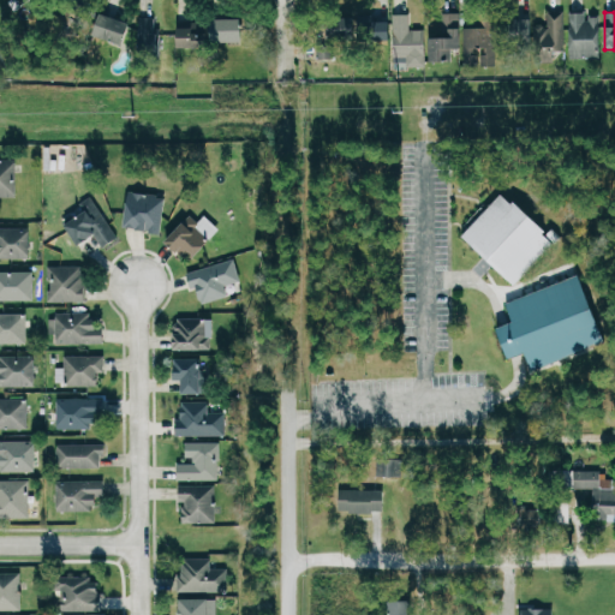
[(538,61),(556,61),(556,52),(562,52),(562,13),(544,13),(544,27),(538,27),(538,61)]
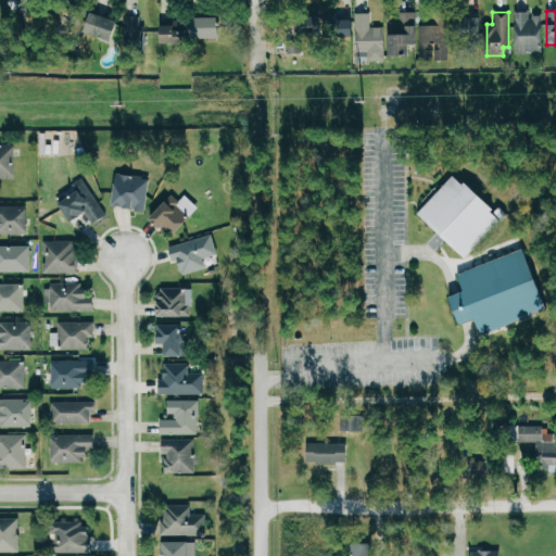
[(368,14),(353,13),(353,60),(382,60),(382,27),(368,27),(368,14)]
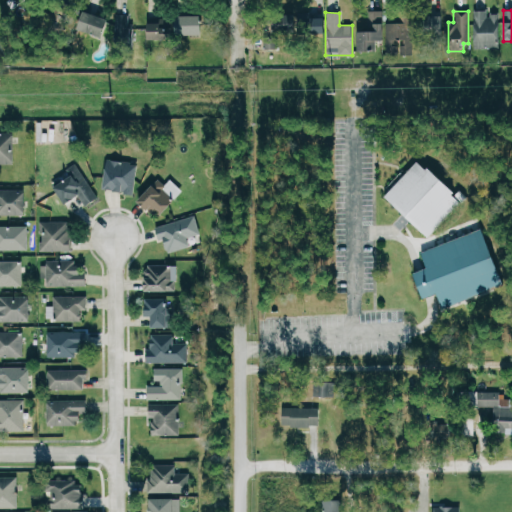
[(498,49),(498,12),(473,12),(473,49),(498,49)]
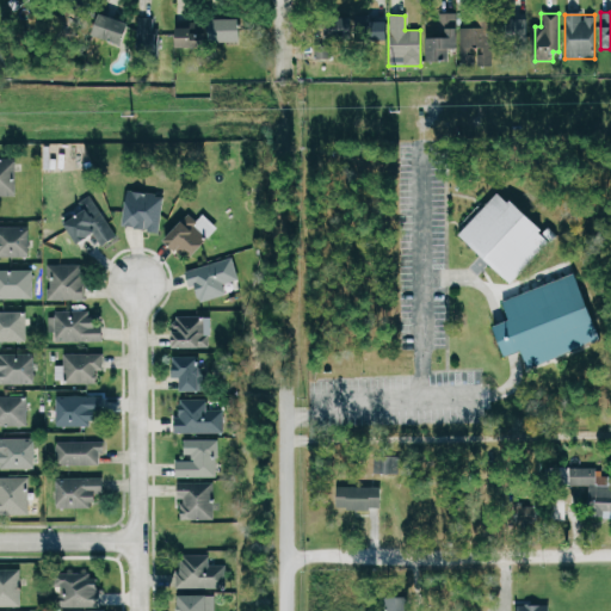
[(329,38),(350,38),(350,17),(314,17),(314,59),(329,59),(329,38)]
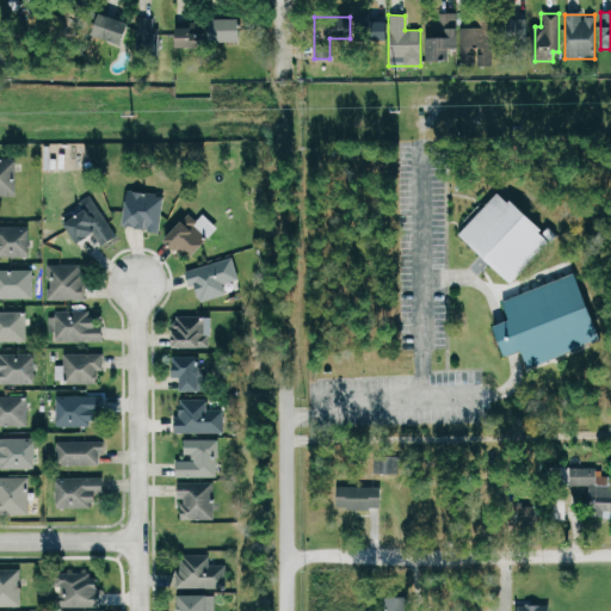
[(133,24),(106,18),(102,38),(128,44),(133,24)]
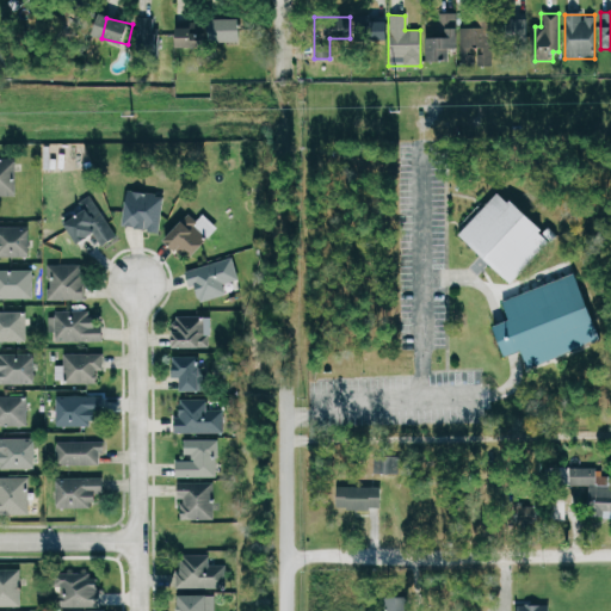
[(154,18),(137,18),(137,47),(154,47),(154,18)]
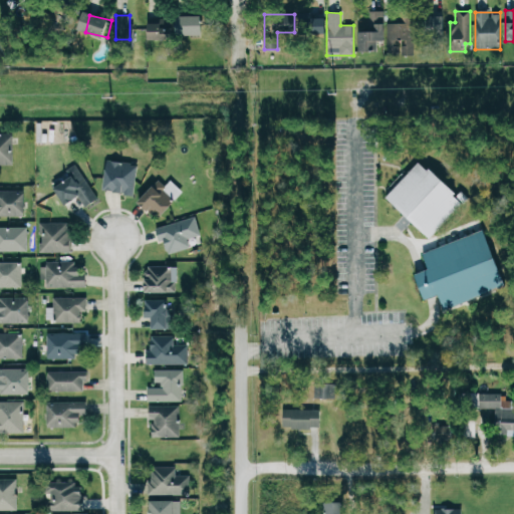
[(202,16),(178,16),(178,35),(202,35),(202,16)]
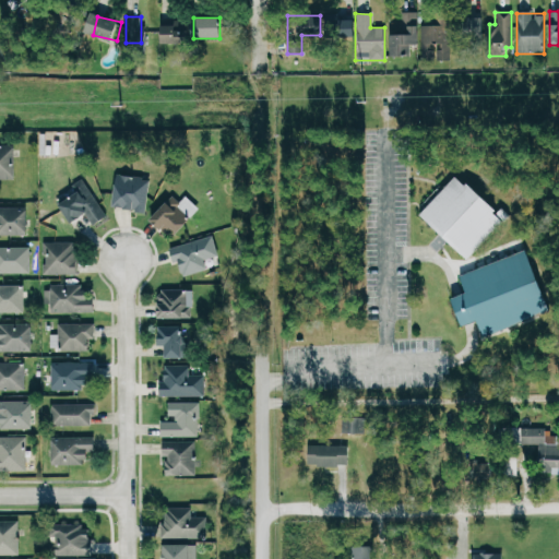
[(483,25),(483,19),(455,19),(455,39),(483,39),(483,25)]
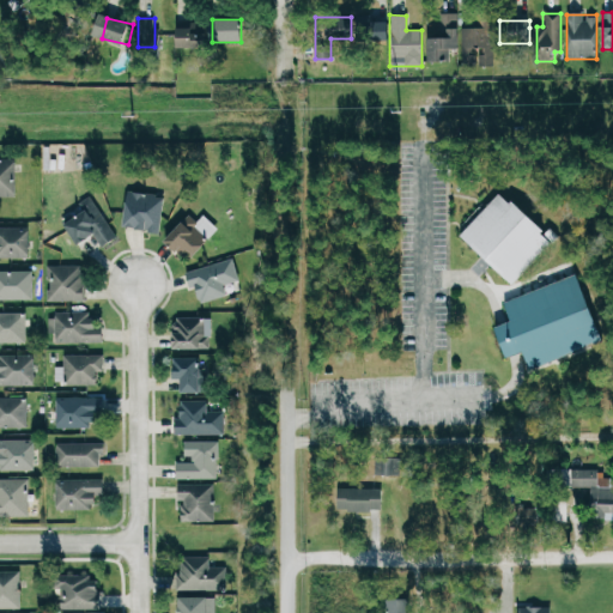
[(176,49),(206,49),(206,24),(176,24),(176,49)]
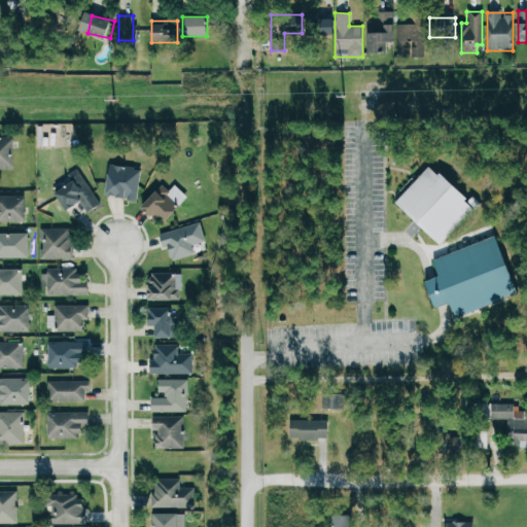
[(366,54),(392,54),(392,24),(381,24),(381,32),(366,32),(366,54)]
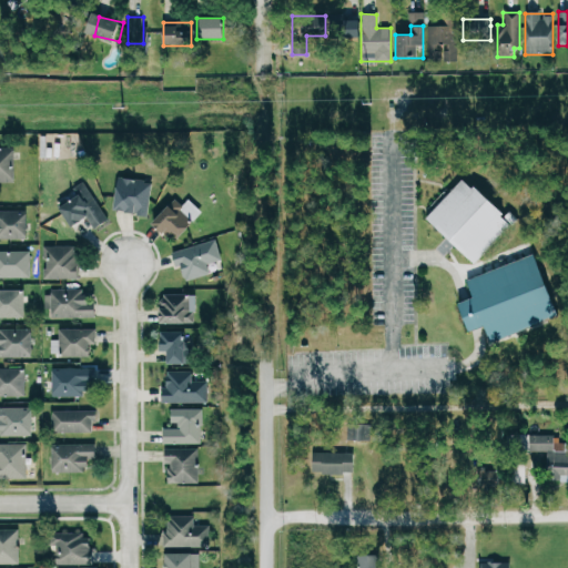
[(455,26),(428,26),(428,61),(455,61),(455,26)]
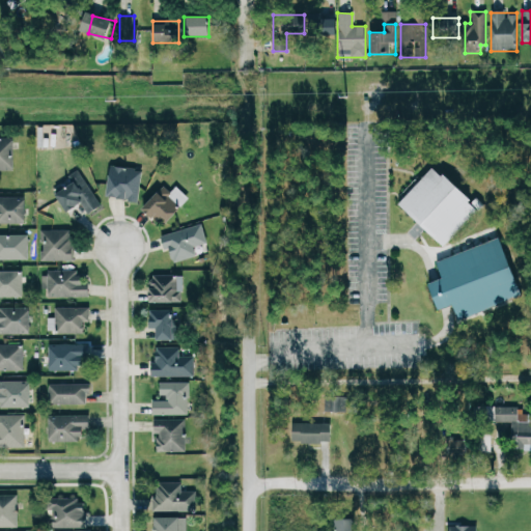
[(0,171),(12,171),(12,139),(0,139),(0,171)]
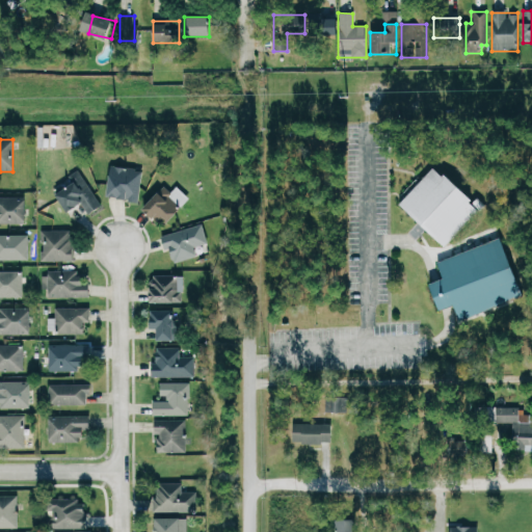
[(108,198),(139,200),(140,169),(109,167),(108,198)]
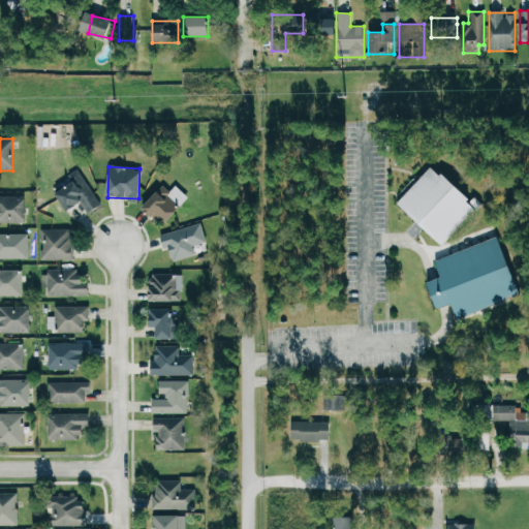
[(430,166),(397,201),(442,244),(474,210),(430,166)]
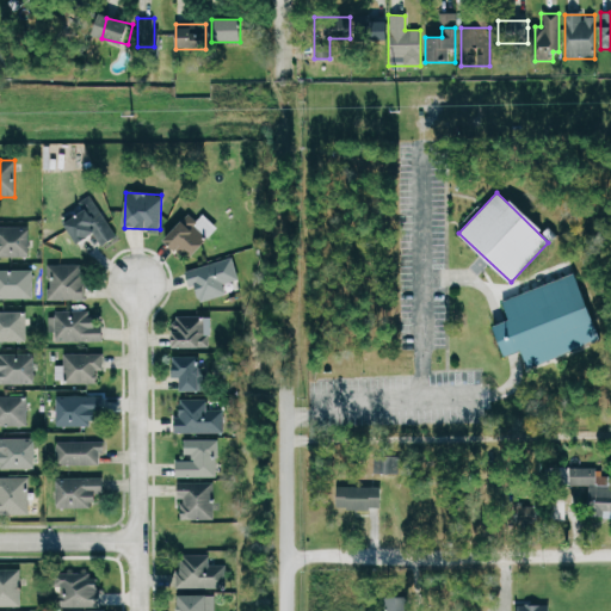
[(82,210),(63,224),(79,245),(93,234),(103,247),(117,236),(88,196),(78,204),(82,210)]
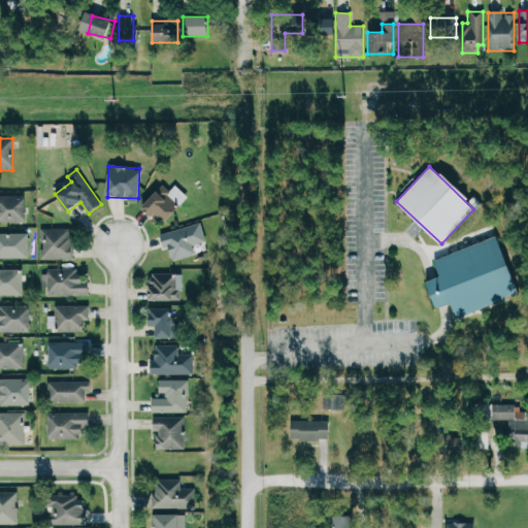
[(142,208),(162,225),(187,196),(174,185),(169,191),(162,185),(142,208)]
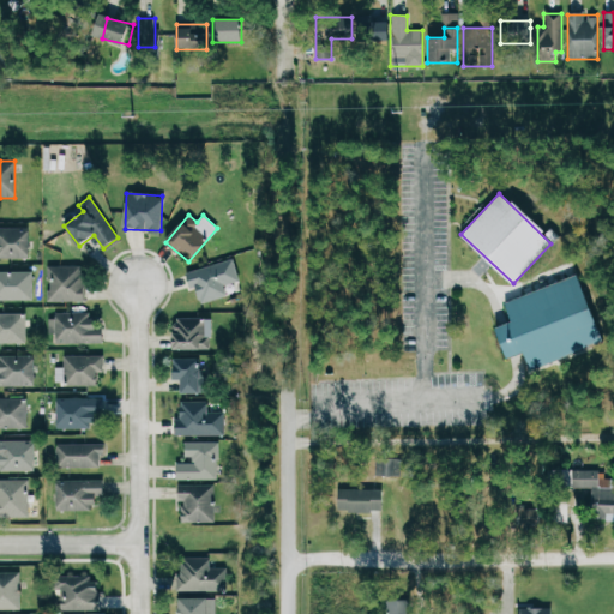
[(28,228),(0,228),(0,259),(28,259),(28,228)]
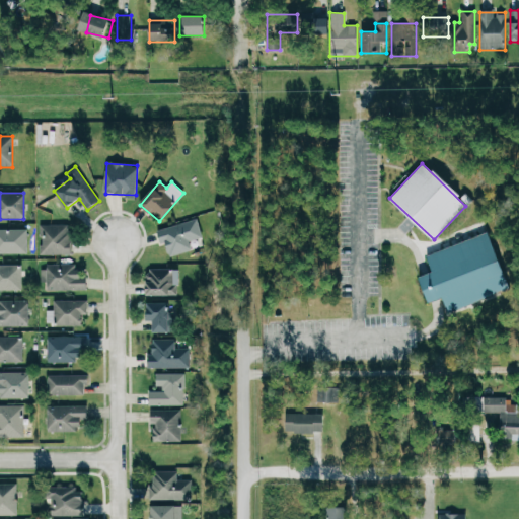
[(202,237),(196,219),(157,230),(166,256),(193,249),(191,241),(202,237)]
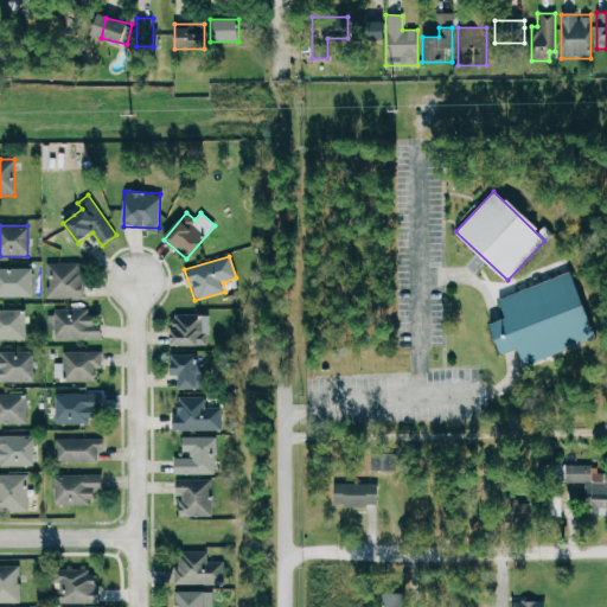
[(46,262),(46,299),(83,299),(83,262),(46,262)]
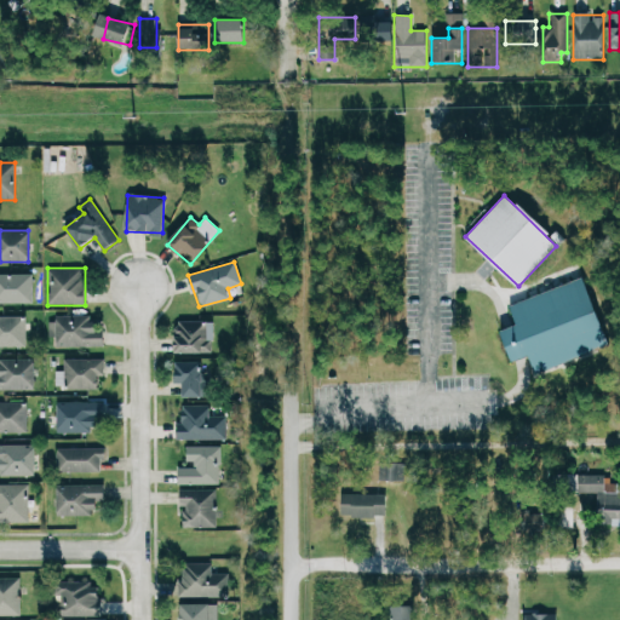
[(32,275),(0,275),(0,303),(32,303),(32,275)]
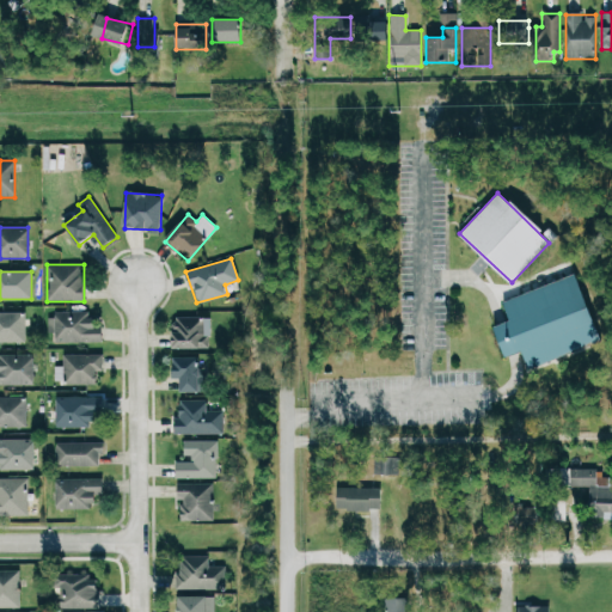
[(570,275),(595,336),(527,365),(502,303),(570,275)]
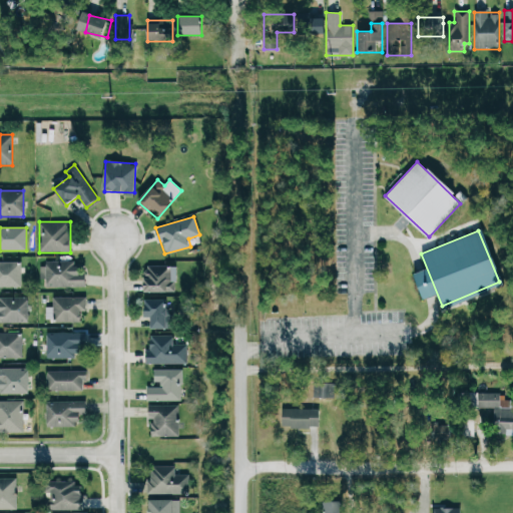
[(0,287),(21,287),(21,262),(0,262),(0,287)]
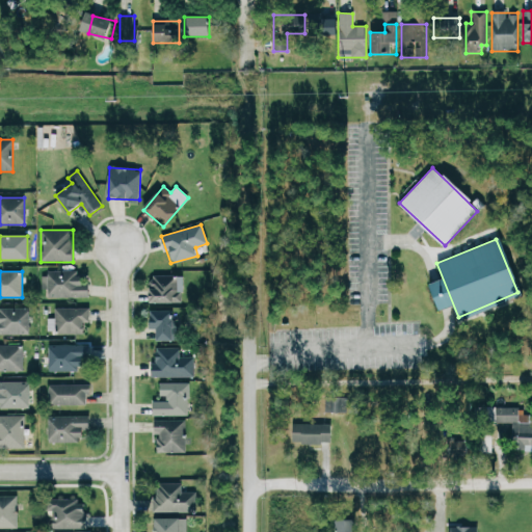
[(47,271),(47,297),(88,297),(88,283),(80,283),(80,271),(47,271)]
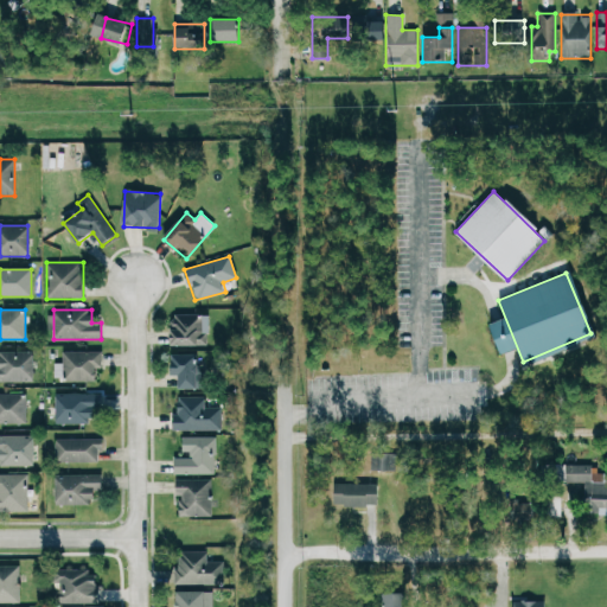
[(204,315),(171,315),(171,346),(204,346),(204,315)]
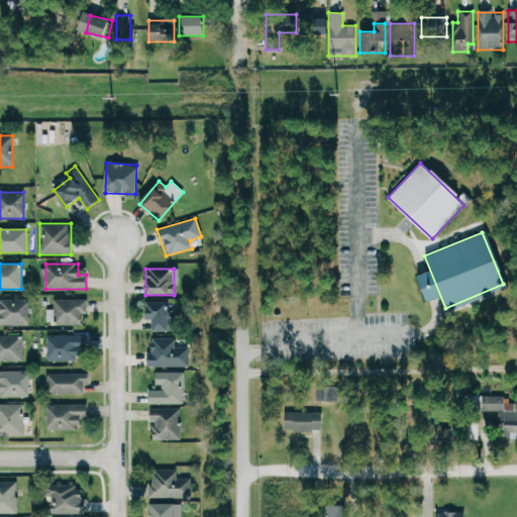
[(27,300),(0,300),(0,326),(27,326),(27,300)]
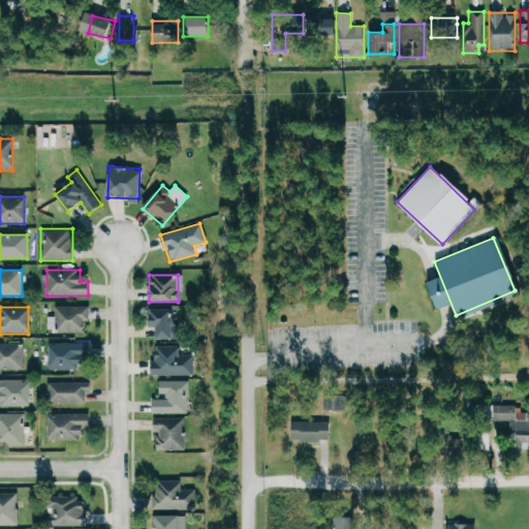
[(55,307),(55,333),(87,333),(87,307),(55,307)]
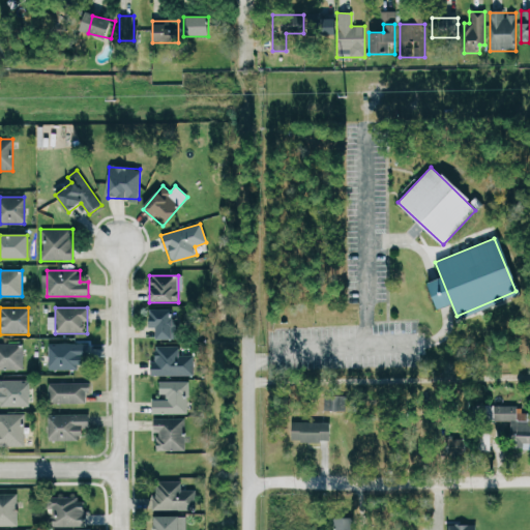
[(172,308),(150,308),(150,340),(172,340),(172,308)]
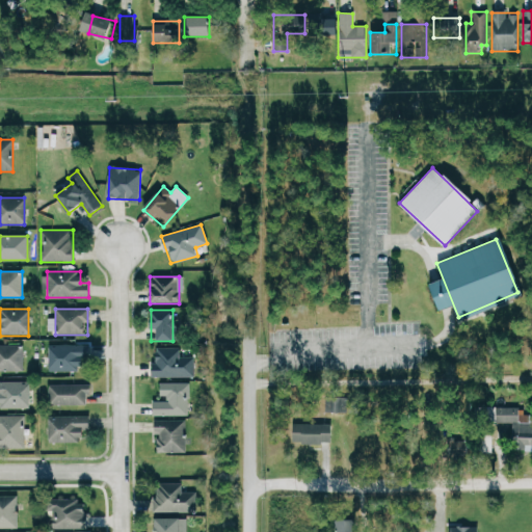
[(48,345),(48,372),(81,372),(81,361),(88,361),(88,345),(48,345)]
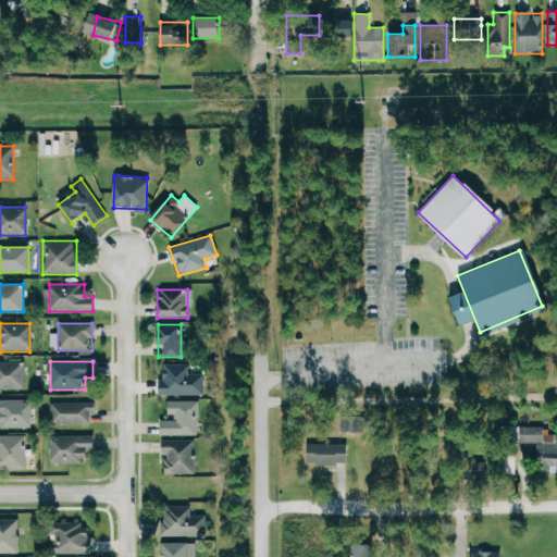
[(0,388),(23,388),(23,362),(0,362),(0,388)]
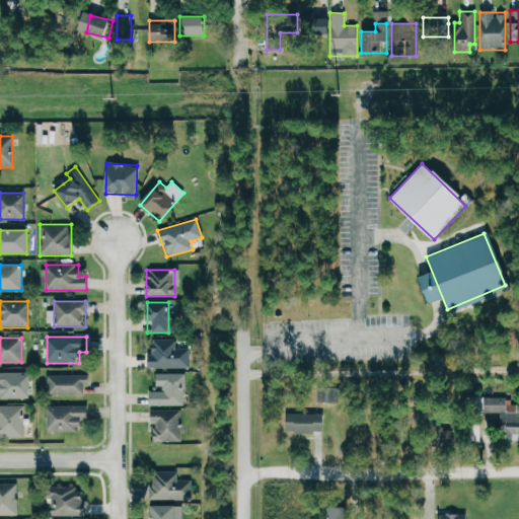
[(175,340),(149,340),(149,368),(188,368),(188,349),(175,349),(175,340)]
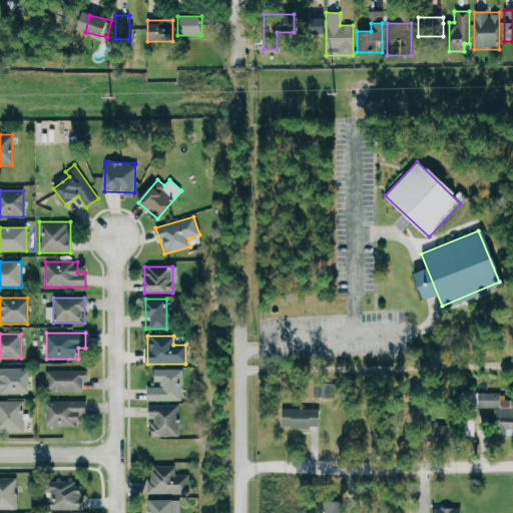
[(0,394),(27,394),(27,369),(0,369),(0,394)]
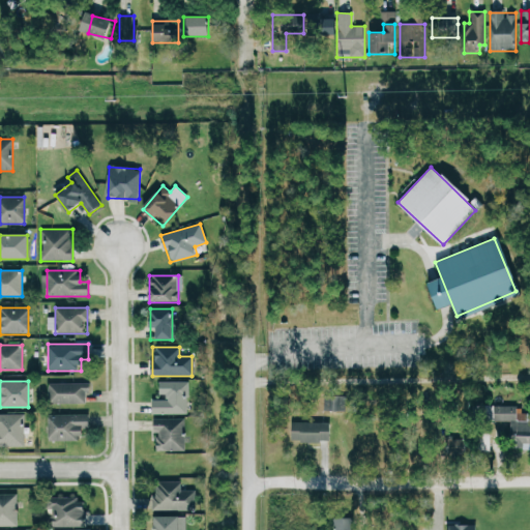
[(152,414),(187,414),(187,382),(159,382),(159,401),(152,401),(152,414)]
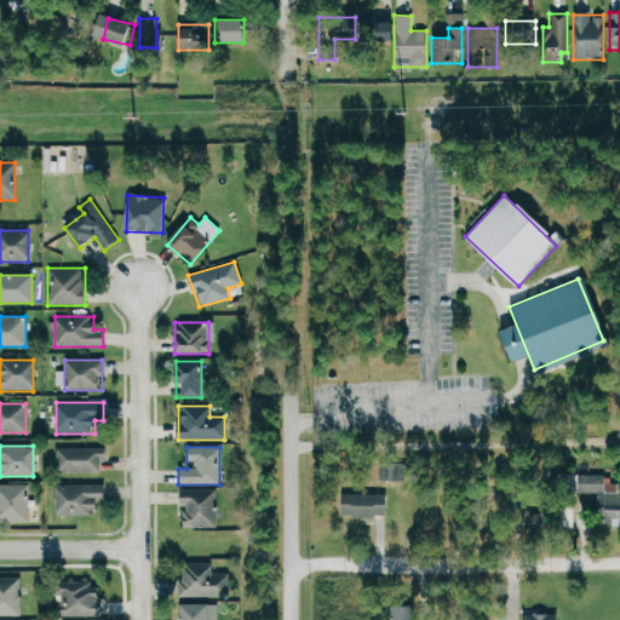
[(56,472),(104,472),(104,449),(56,449),(56,472)]
